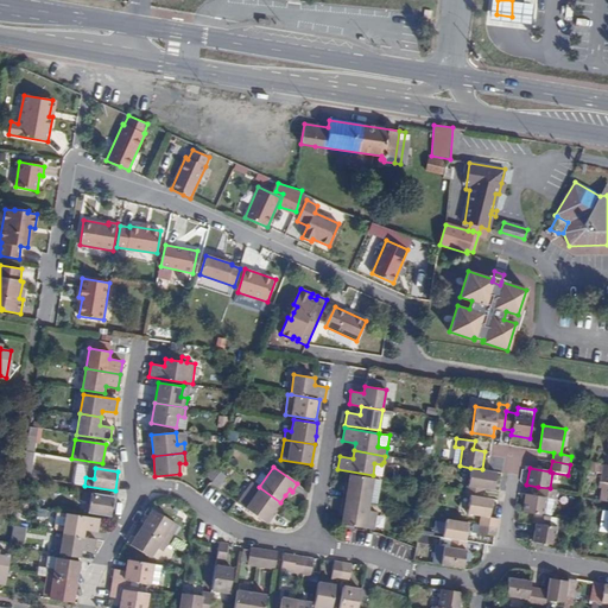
[(206,476),(221,488),(227,479),(213,468),(206,476)]
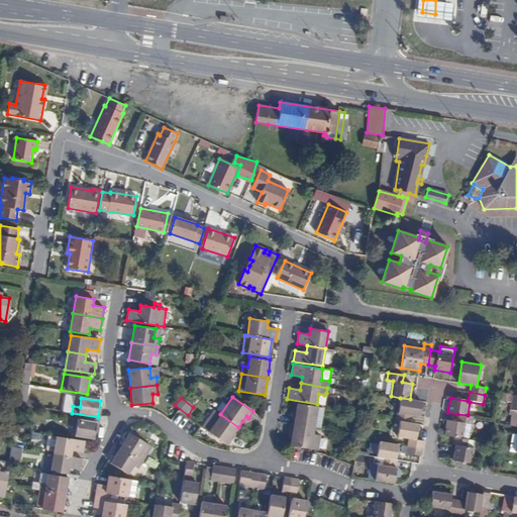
[(419,417),(422,401),(410,399),(400,398),(397,420),(400,421),(411,423),(412,416),(419,417)]
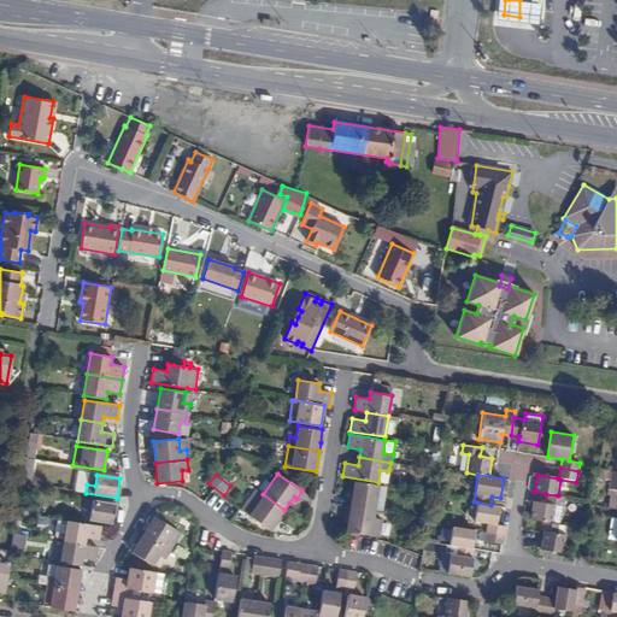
[(351,506),(376,511),(380,486),(354,482),(351,506)]
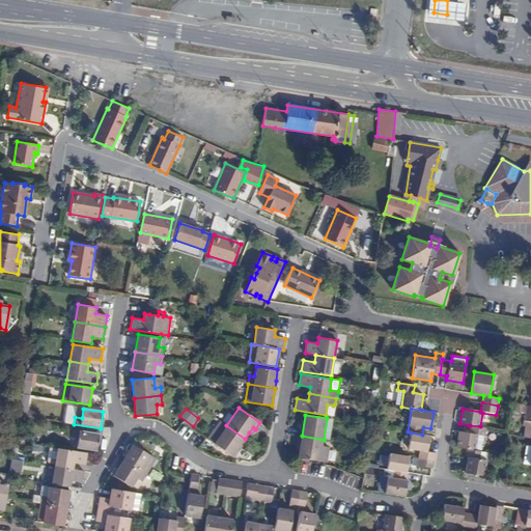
[(214,444),(226,425),(219,420),(206,439),(214,444)]
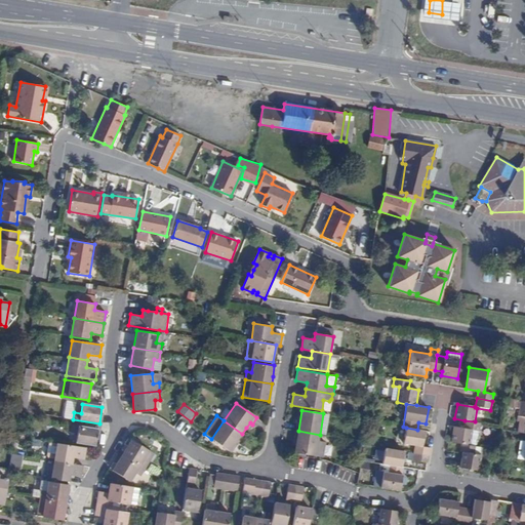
[(242,434),(224,420),(211,439),(231,453),(237,445),(235,444),(238,439),(242,434)]
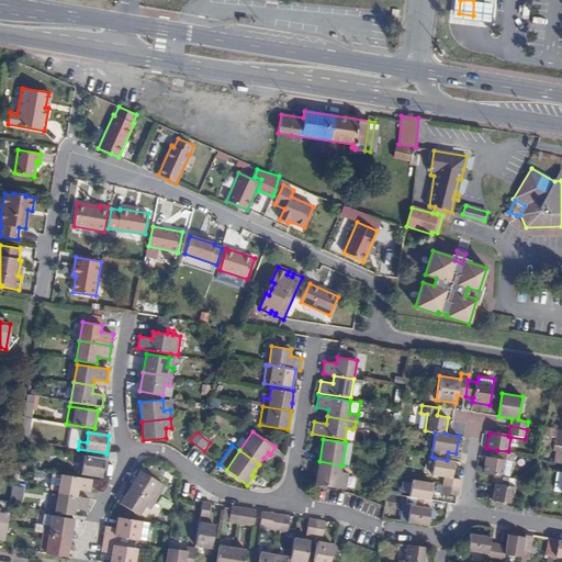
[(484,464),(483,473),(494,475),(504,476),(507,460),(514,461),(515,452),(508,451),(497,450),(496,459),(485,457),(484,464)]
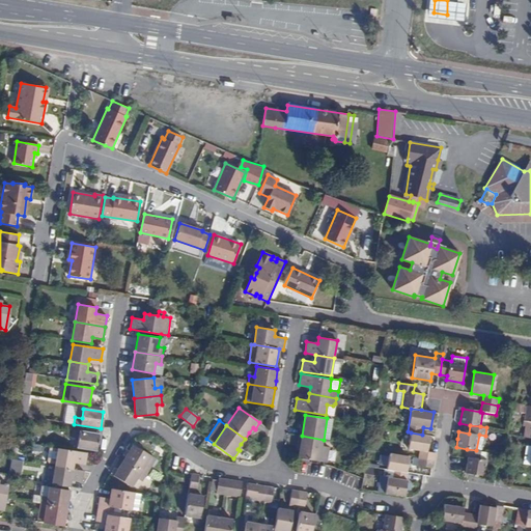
[(100,434),(74,429),(72,438),(78,439),(77,448),(96,452),(100,434)]
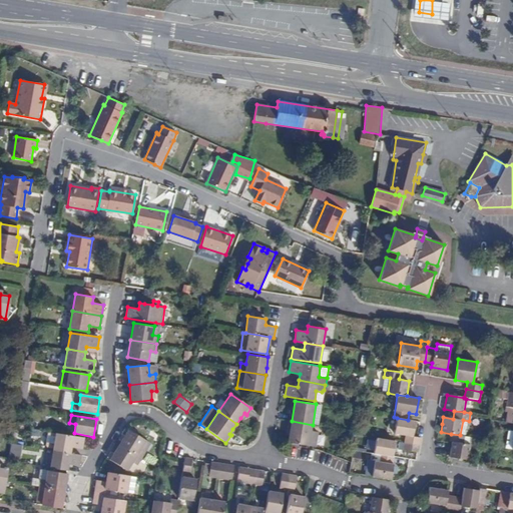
[(404,443),(420,445),(421,438),(413,436),(415,421),(408,420),(397,418),(394,434),(405,436),(404,443)]
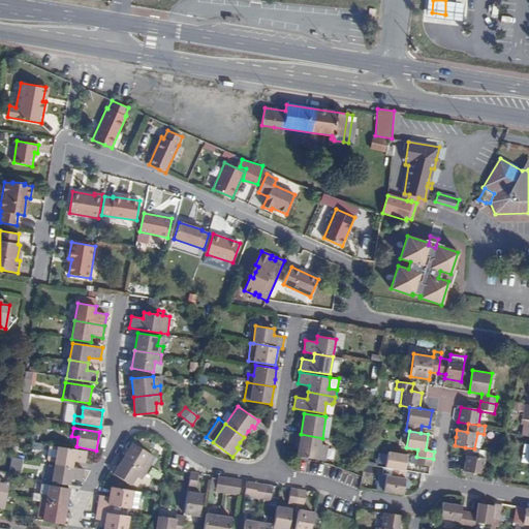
[(297,457),(327,461),(329,445),(320,444),(322,438),(301,434),(297,457)]
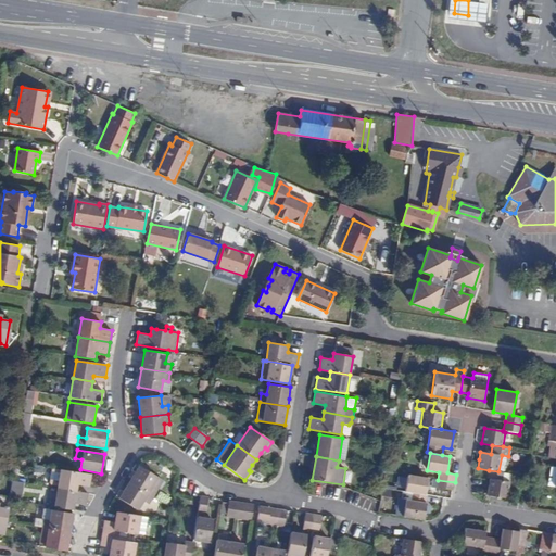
[(163,481),(139,466),(129,482),(153,497),(163,481)]
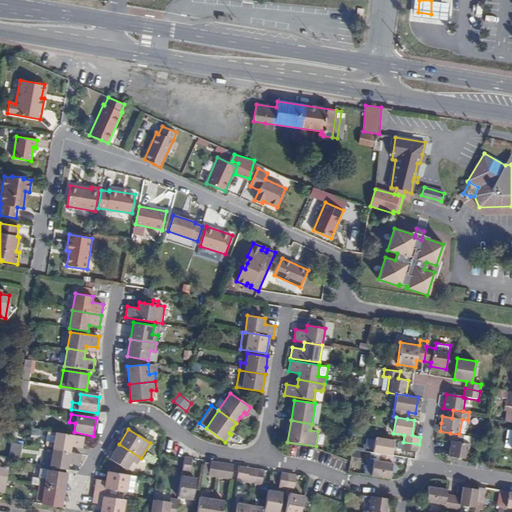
[(54,448),(56,432),(48,431),(46,444),(48,447),(54,448)]
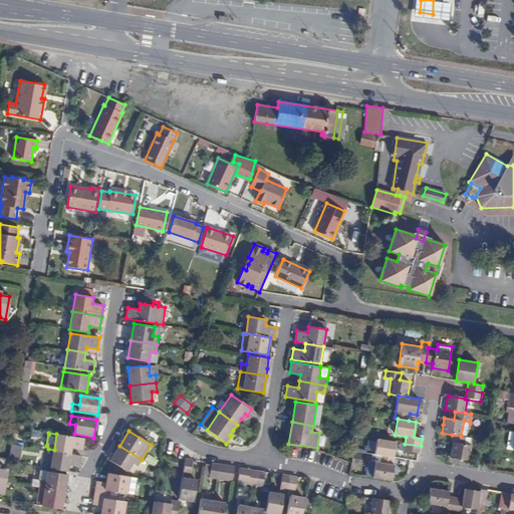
[(84,439),(56,434),(54,450),(53,451),(69,454),(70,448),(82,450),(84,439)]
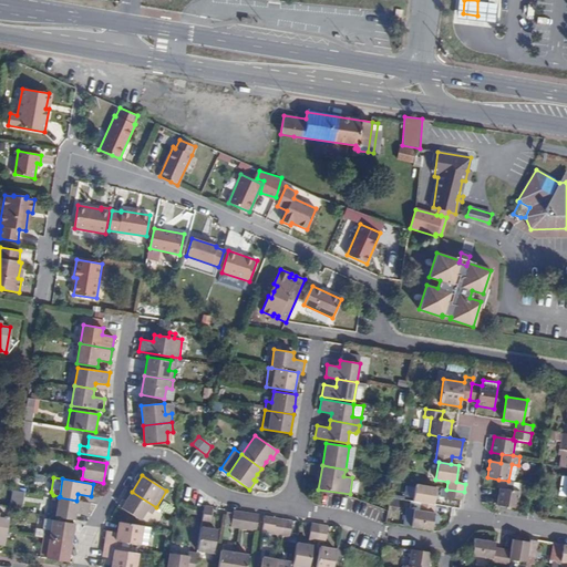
[(498,480),(497,487),(500,488),(497,505),(517,508),(519,492),(514,491),(515,482),(508,481),(498,480)]
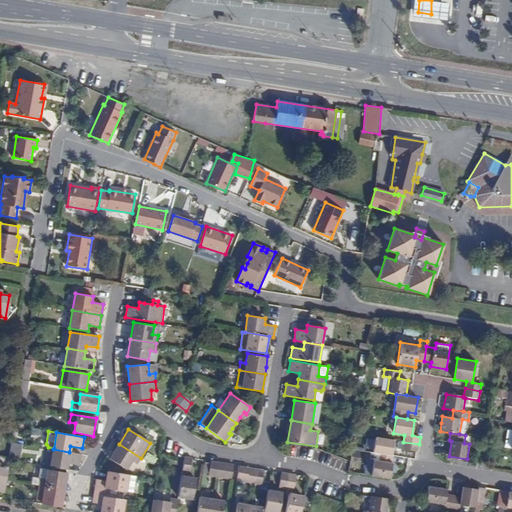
[(373,452),(378,453),(392,455),(394,440),(375,437),(373,452)]
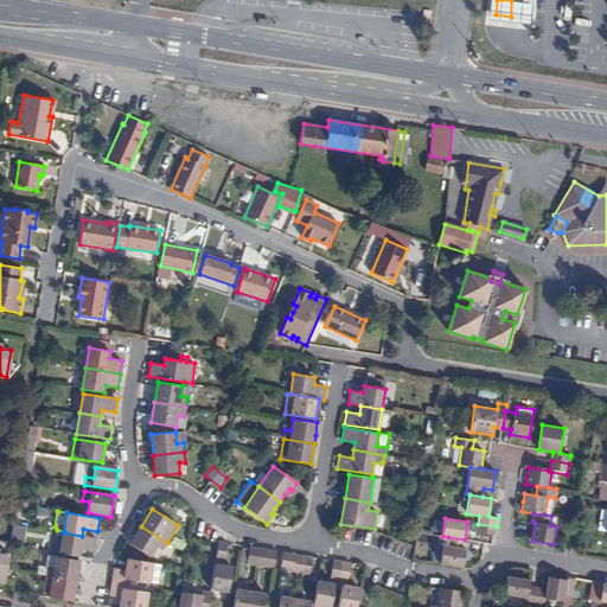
[(477,534),(494,536),(496,531),(497,526),(478,524),(477,534)]
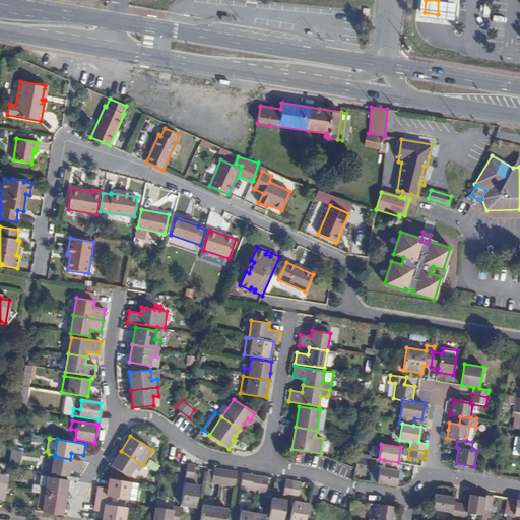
[(139,472),(143,465),(121,451),(111,466),(129,477),(134,469),(139,472)]
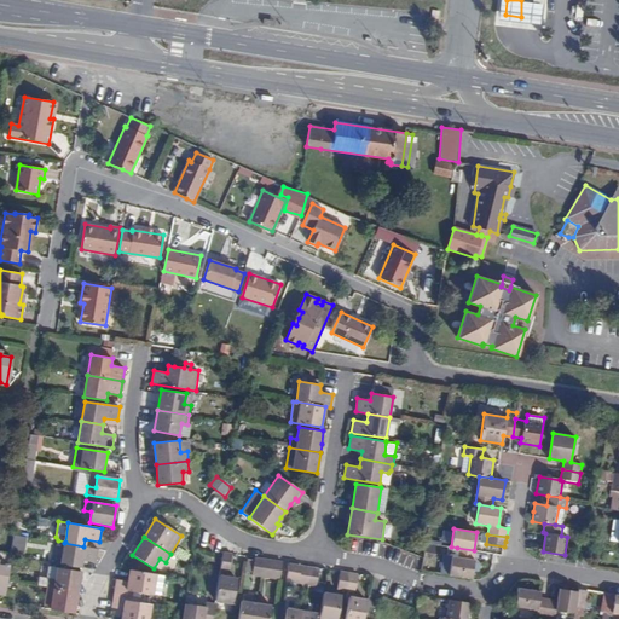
[(64,543),(61,565),(82,568),(84,561),(96,563),(98,549),(84,547),(64,543)]
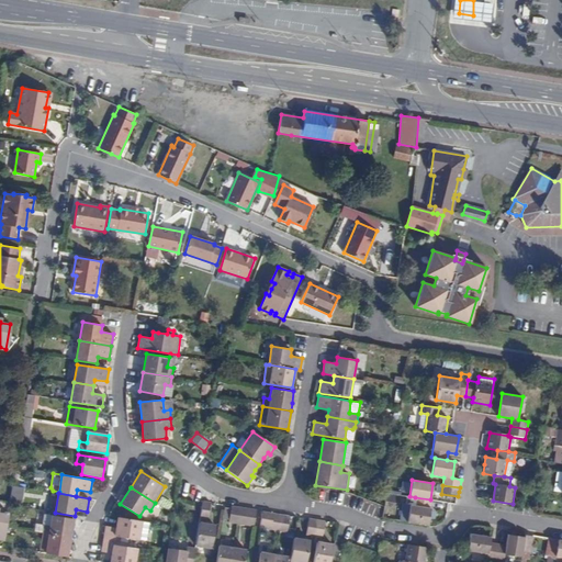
[(409,505),(407,521),(427,525),(431,501),(430,499),(415,497),(414,505),(409,505)]
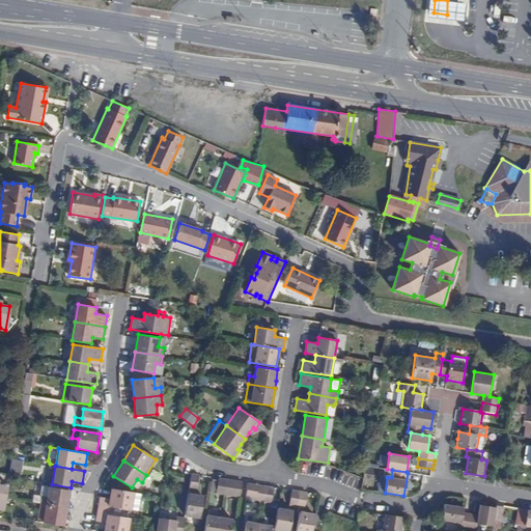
[(199,475),(192,473),(189,488),(197,491),(199,475)]
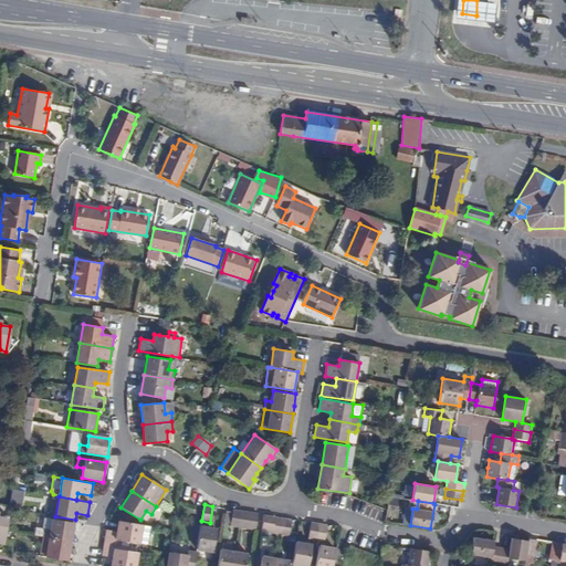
[(230,526),(239,527),(241,511),(233,510),(230,526)]
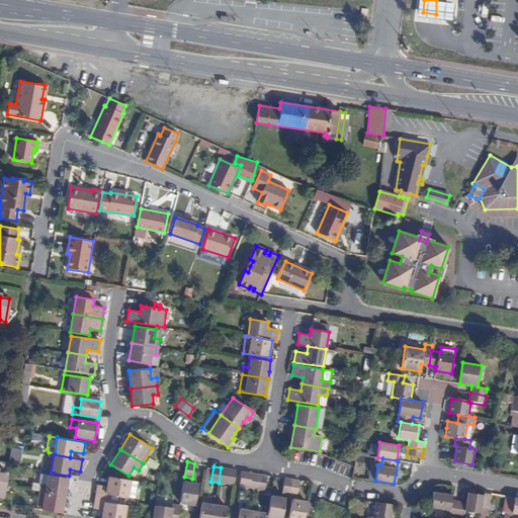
[(221,467),(219,483),(234,486),(237,470),(221,467)]
